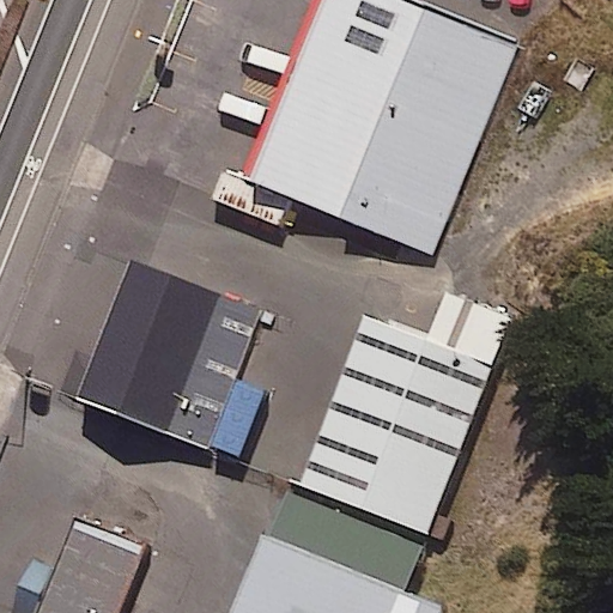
[(523,44),(417,0),(323,0),(249,176),(432,255),(523,44)]
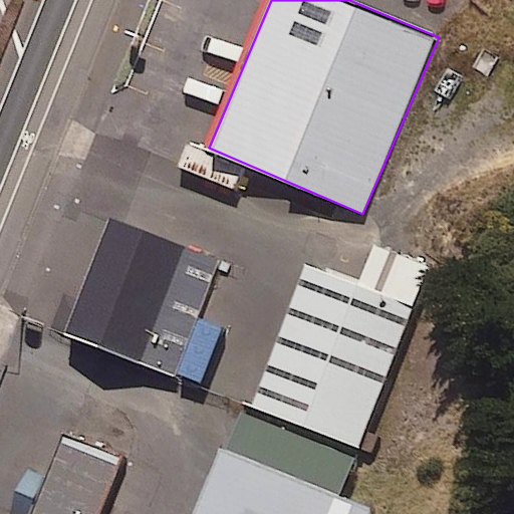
[(188,142),(176,167),(235,193),(246,168),(188,142)]
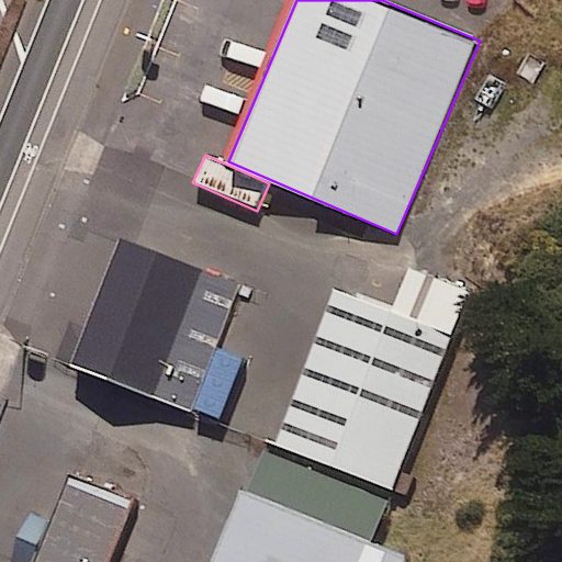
[(250,283),(125,232),(71,358),(197,411),(250,283)]
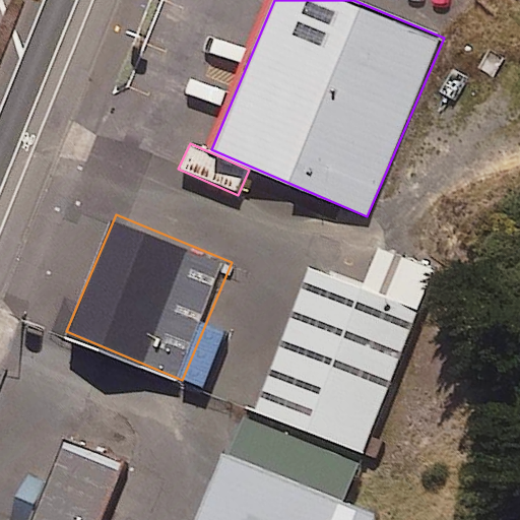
[(364,283),(308,262),(251,408),(364,452),(435,269),(378,248),(364,283)]
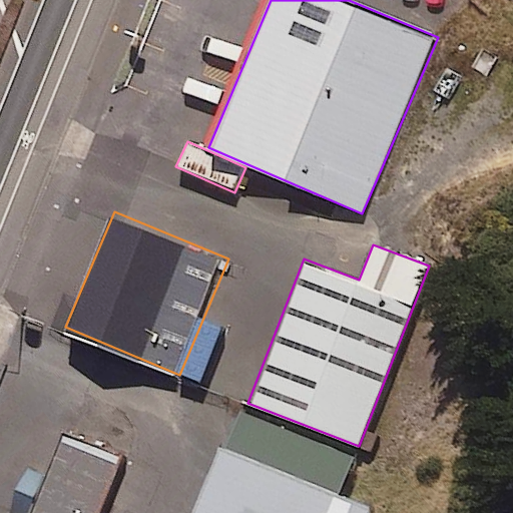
[(356,456),(240,409),(196,512),(374,512),(376,508),(341,493),(356,456)]
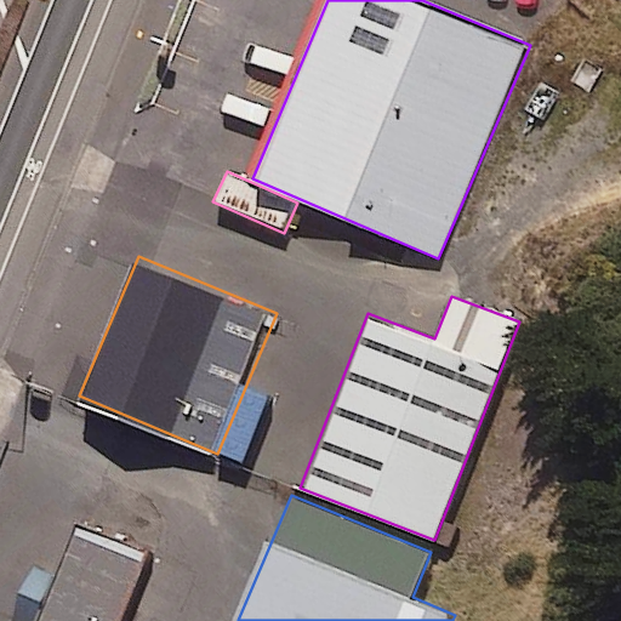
[(123,620),(153,554),(77,527),(38,620),(123,620)]
